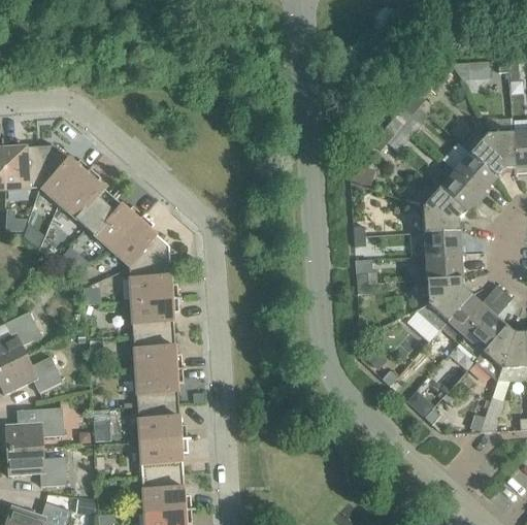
[(517,59),(507,60),(508,71),(518,70),(517,59)]
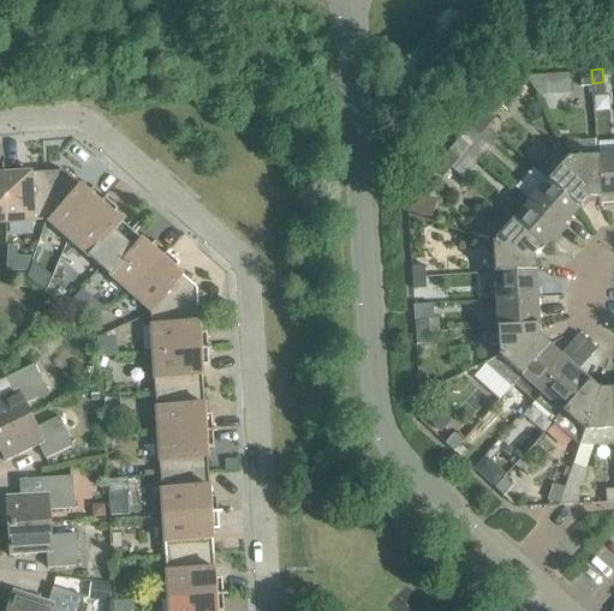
[(592,83),(591,70),(579,71),(580,84),(592,83)]
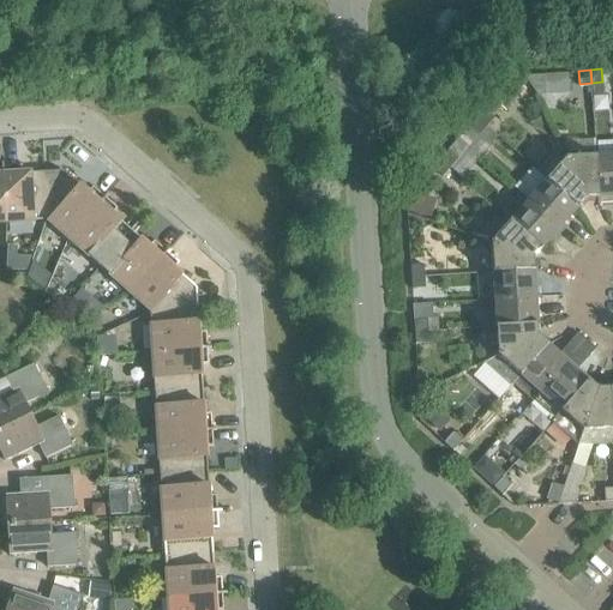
[(569,71),(526,73),(538,92),(570,90),(569,71)]
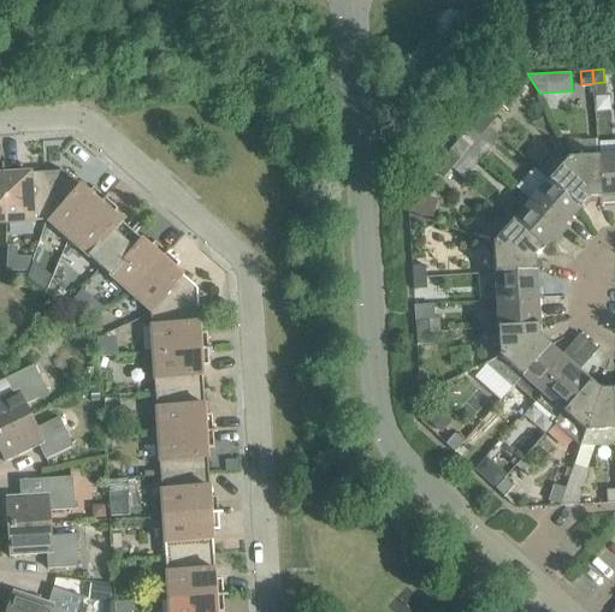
[(486,107),(478,116),(488,124),(496,116),(486,107)]
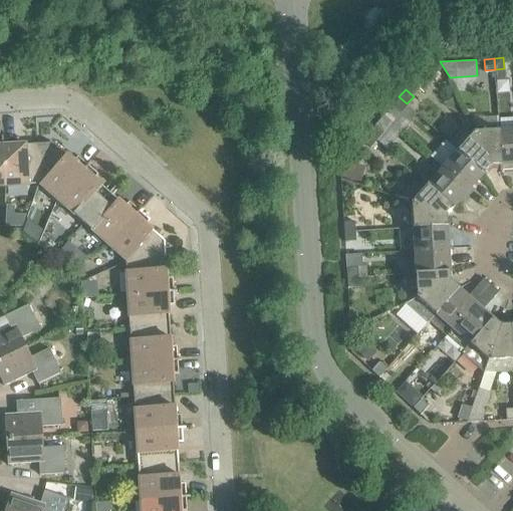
[(450,92),(444,94),(448,103),(454,100),(450,92)]
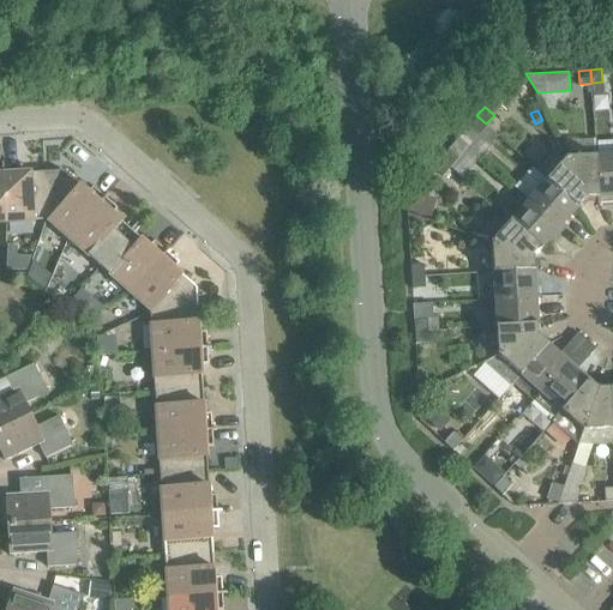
[(486,124),(476,115),(468,124),(479,133),(486,124)]
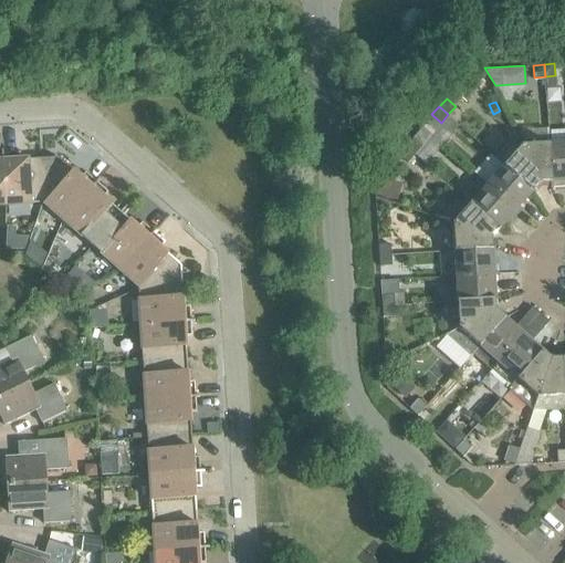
[(412,136),(406,144),(415,153),(422,144),(412,136)]
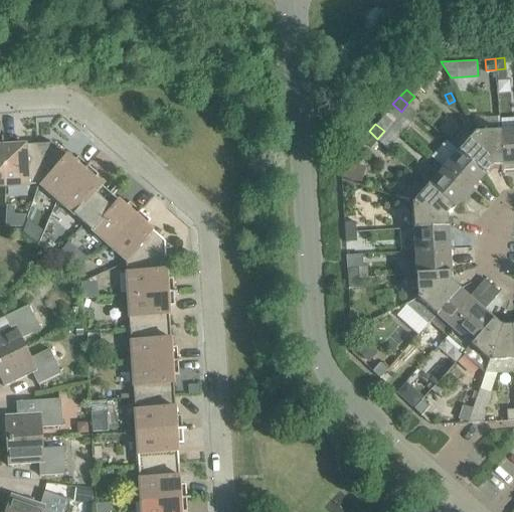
[(513,127),(499,129),(501,164),(500,164),(501,169),(513,167),(513,127)]
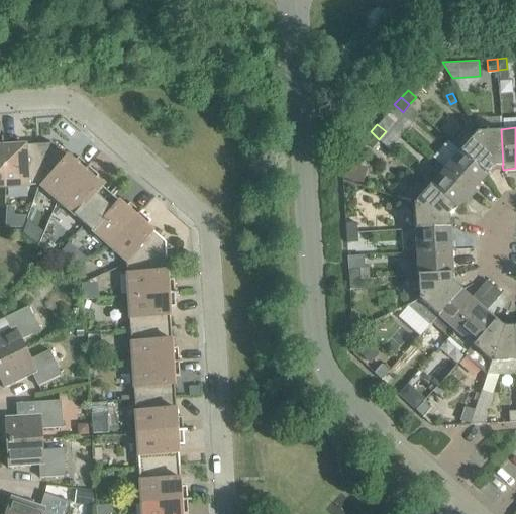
[(501,129),(477,130),(493,165),(502,165),(503,165),(501,129)]
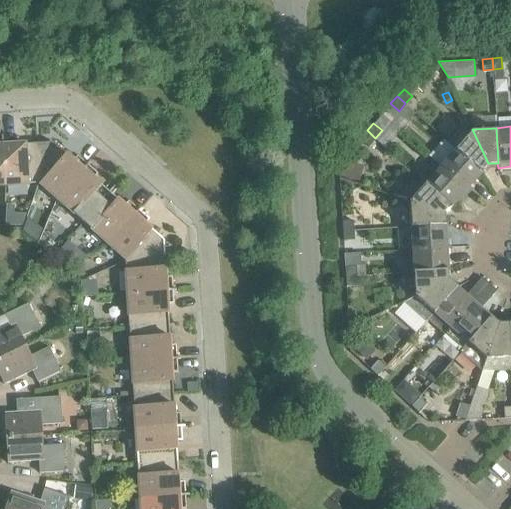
[(472,129),(455,148),(481,171),(488,163),(472,129)]
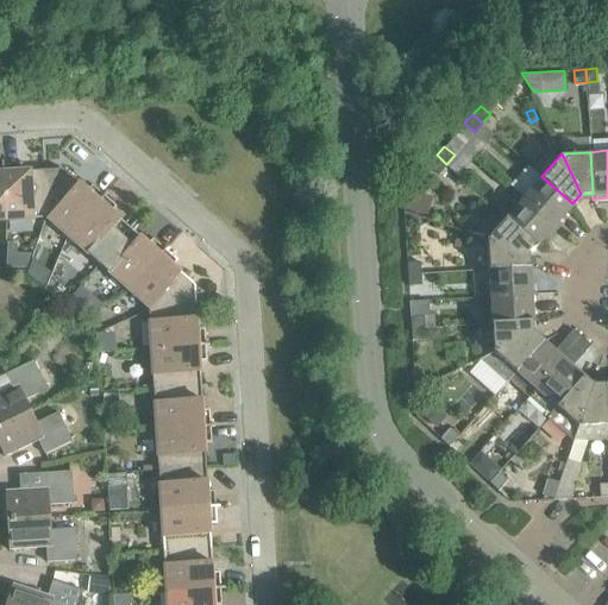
[(446,164),(437,155),(428,164),(439,172),(446,164)]
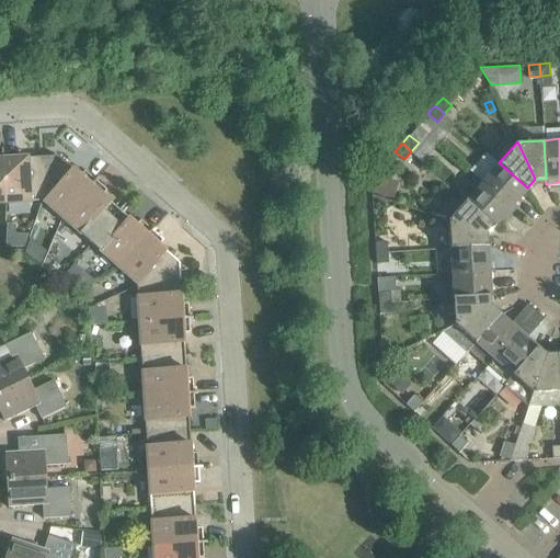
[(6,202),(43,200),(41,155),(19,156),(18,149),(2,150),(6,202)]
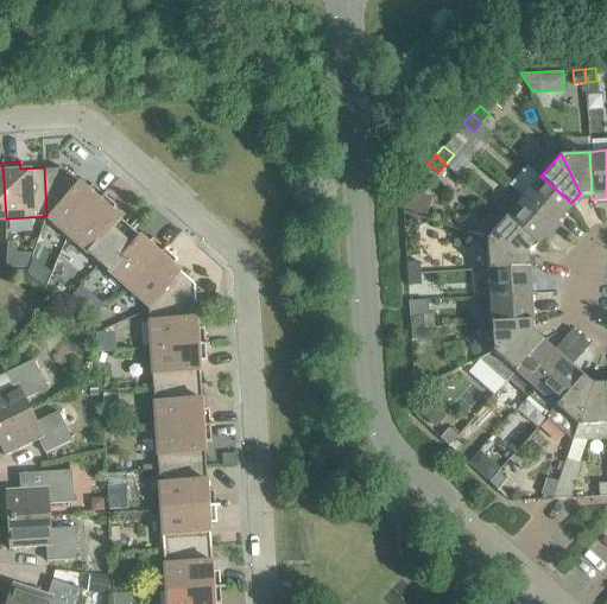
[(46,216),(68,235),(105,192),(92,182),(87,188),(63,166),(44,167),(46,216)]
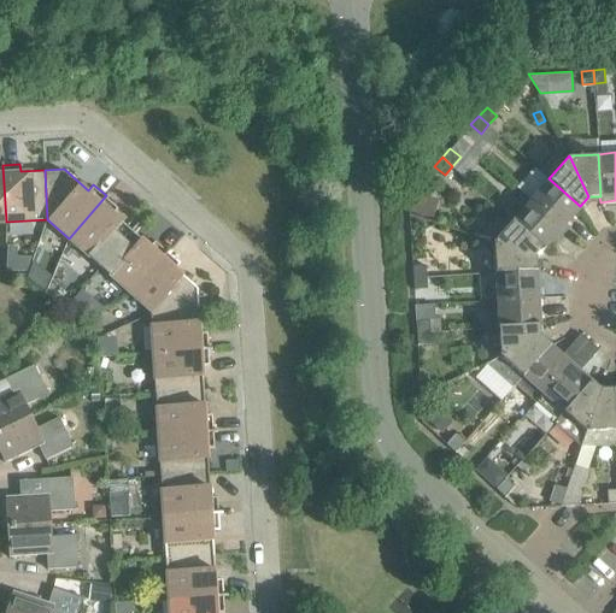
[(549,178),(531,199),(562,227),(580,206),(549,178)]
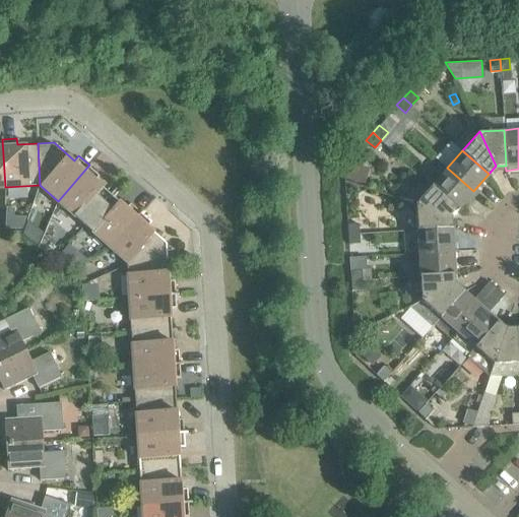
[(351,162),(347,178),(365,182),(369,167),(351,162)]
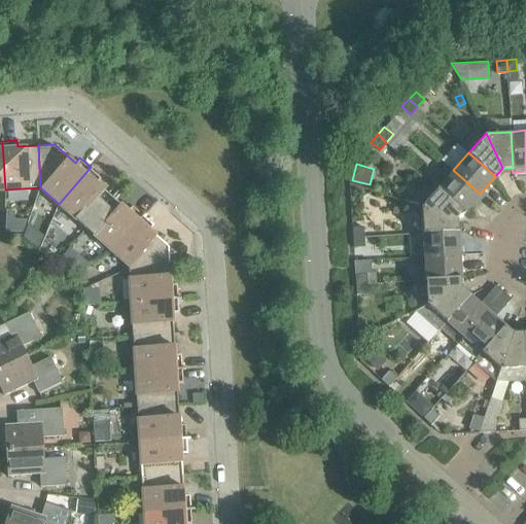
[(59,204),(85,226),(112,196),(97,181),(101,177),(91,167),(59,204)]
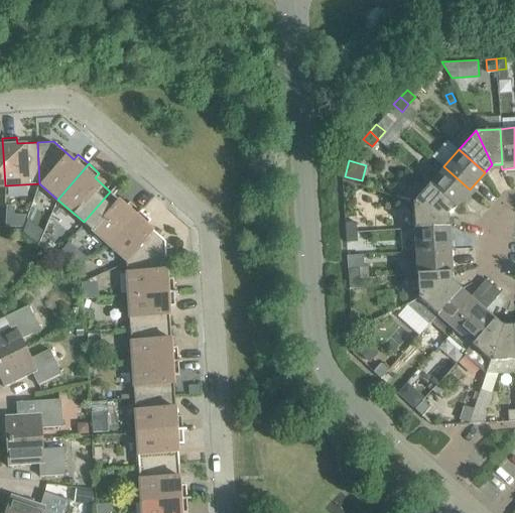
[(443,166),(428,183),(455,207),(470,189),(443,166)]
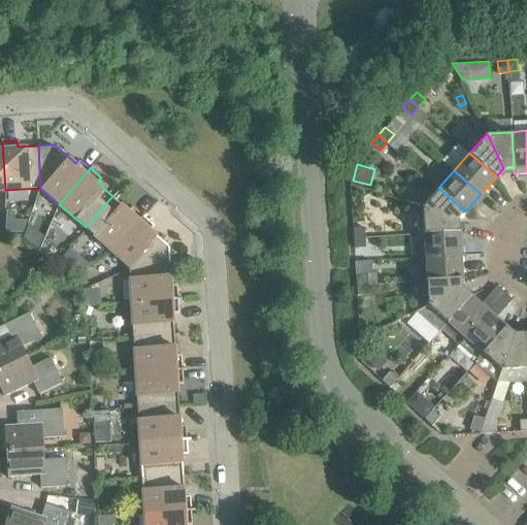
[(438,188),(422,206),(458,220),(465,211),(438,188)]
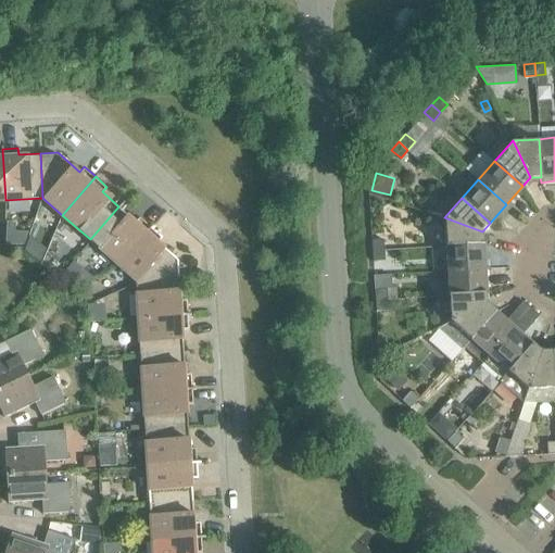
[(90,239),(117,264),(151,226),(140,216),(136,221),(118,206),(90,239)]
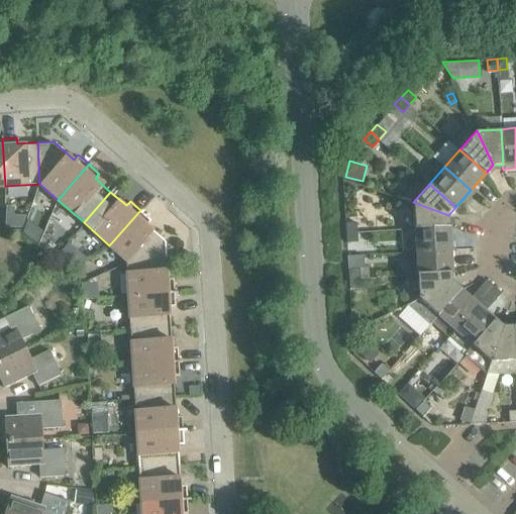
[(413,202),(415,227),(449,225),(448,215),(413,202)]
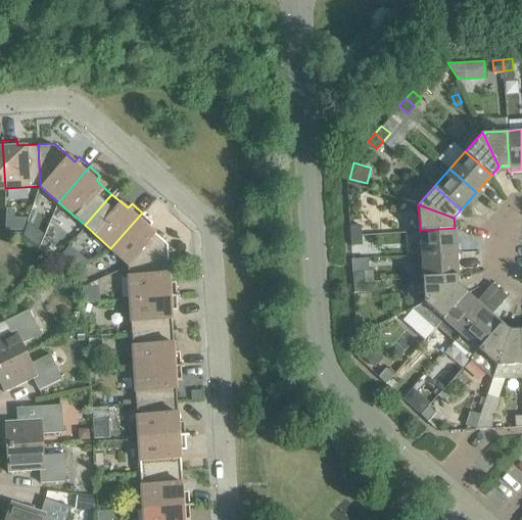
[(110,248),(128,263),(169,261),(168,243),(149,227),(153,222),(142,213),(110,248)]
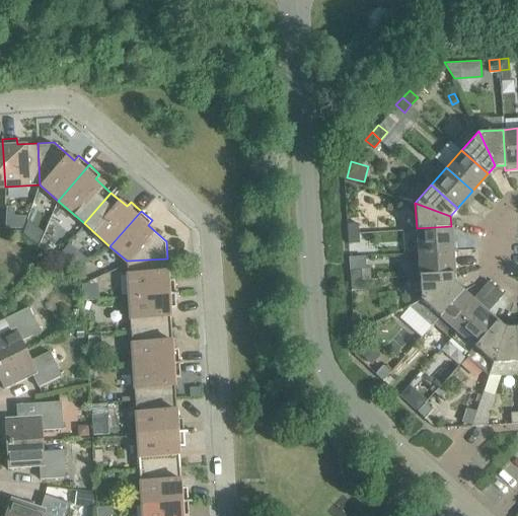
[(347,222),(348,232),(359,231),(358,222),(347,222)]
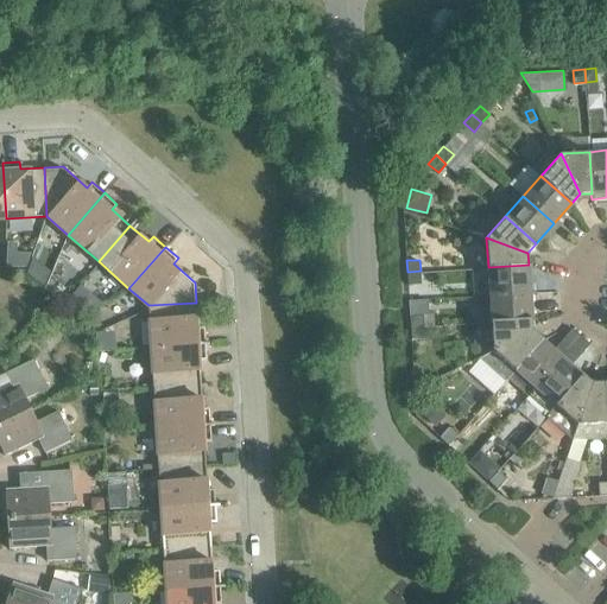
[(488,267),(489,294),(530,292),(529,265),(488,267)]
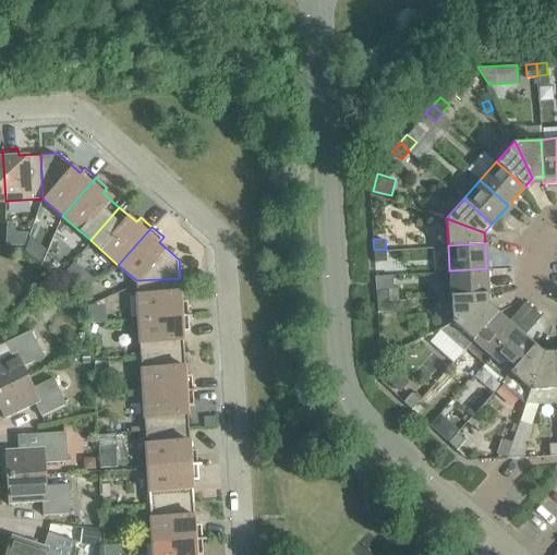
[(386,249),(374,250),(374,261),(386,260),(386,249)]
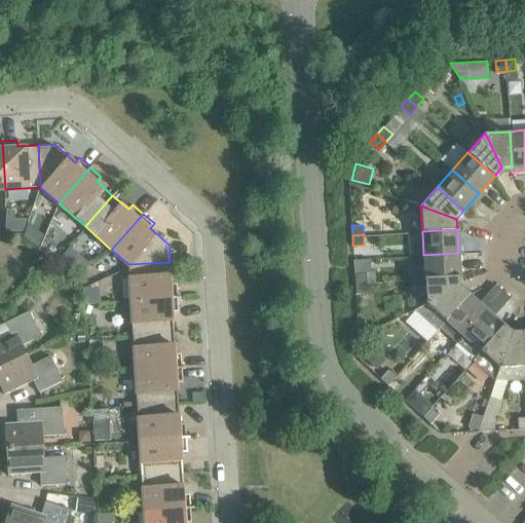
[(71,246),(55,261),(67,273),(88,261),(71,246)]
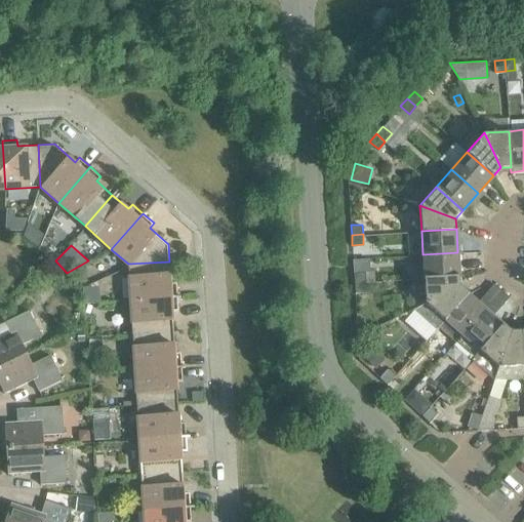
[(422,254),(424,277),(459,275),(457,252),(422,254)]
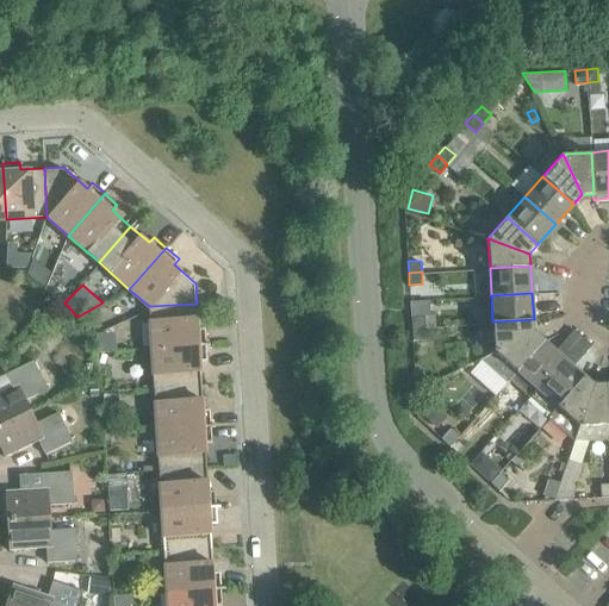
[(149,306),(151,347),(206,343),(205,328),(198,328),(197,304),(149,306)]
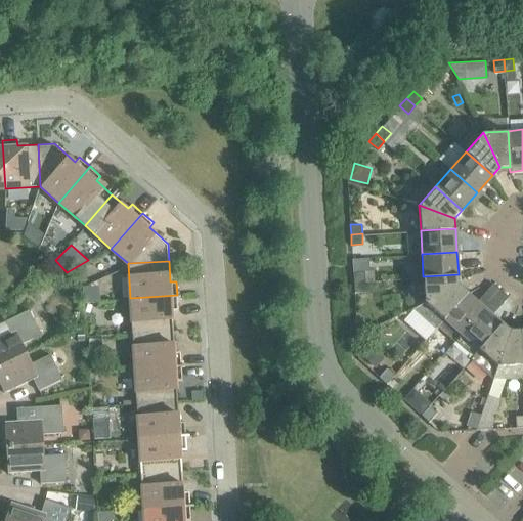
[(89,274),(80,268),(73,276),(82,284),(89,274)]
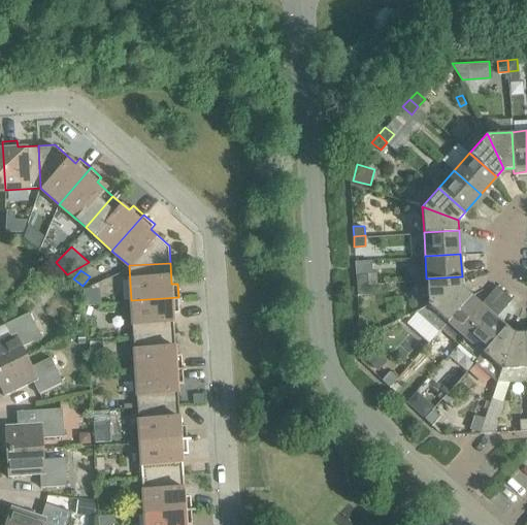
[(57,271),(46,283),(57,292),(67,280),(57,271)]
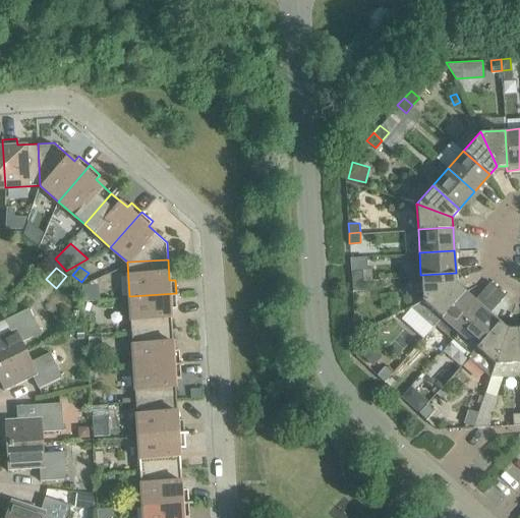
[(351,270),(351,280),(362,279),(362,269),(351,270)]
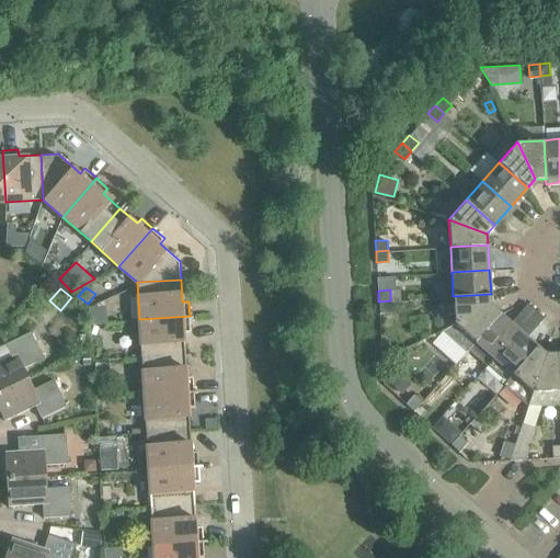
[(453,296),(455,323),(491,305),(491,294),(453,296)]
